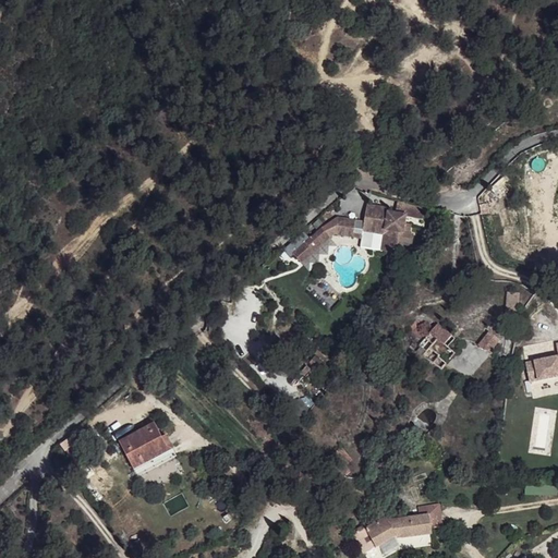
[(366,207),(364,217),(380,235),(398,255),(409,257),(411,234),(409,234),(401,233),(403,225),(404,217),(387,213),(386,210),(366,207)]
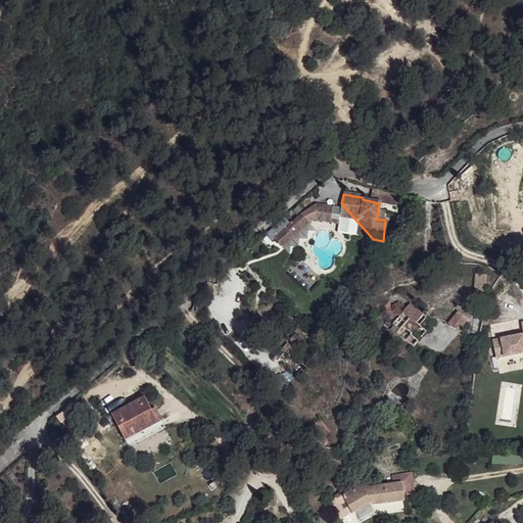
[(330,207),(316,203),(313,221),(328,224),(330,207)]
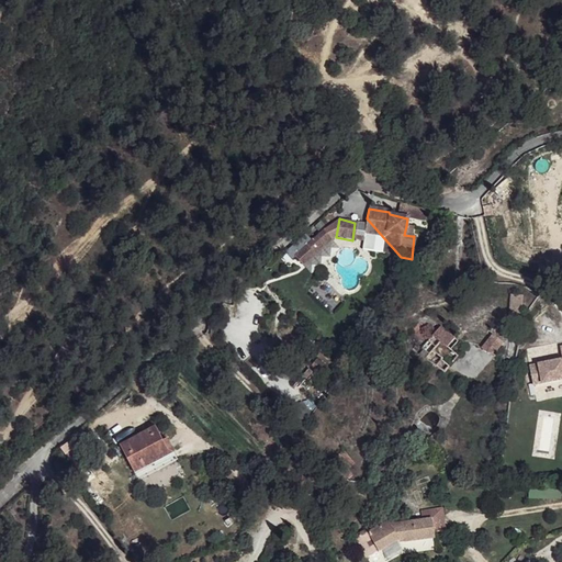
[(383,237),(367,218),(366,225),(364,232),(383,237)]
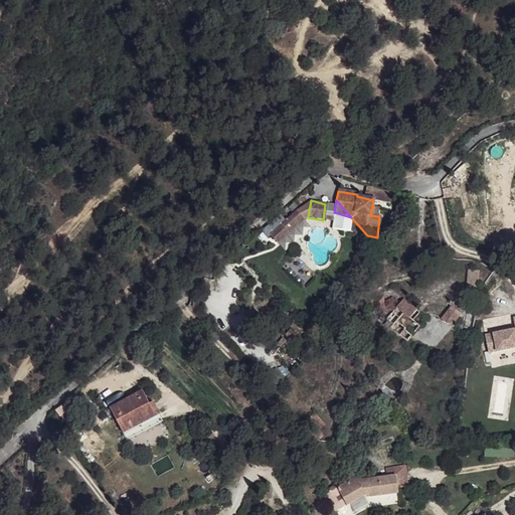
[(335,206),(325,204),(323,220),(333,222),(334,212),(335,206)]
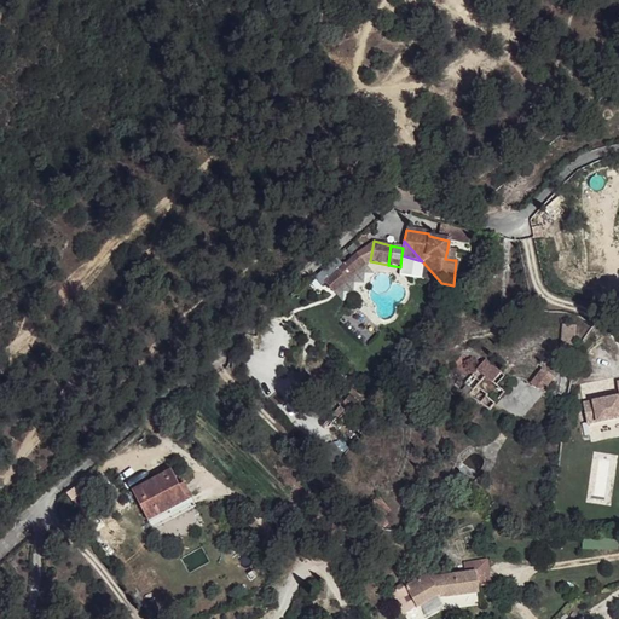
[(354,254),(324,282),(331,294),(363,266),(354,254)]
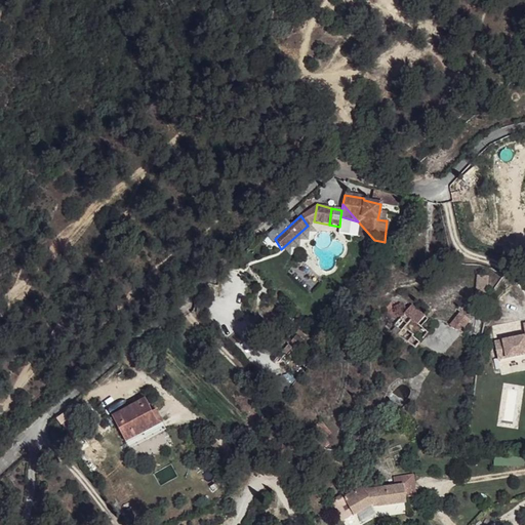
[(358,221),(340,216),(339,227),(337,233),(357,237),(358,221)]
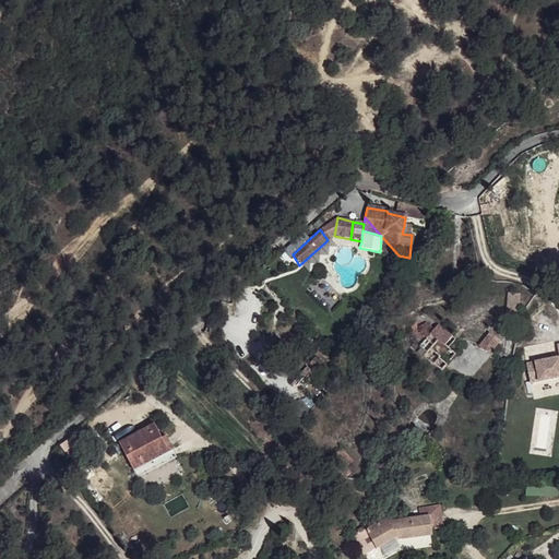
[(399,256),(381,236),(380,252),(391,254),(399,256)]
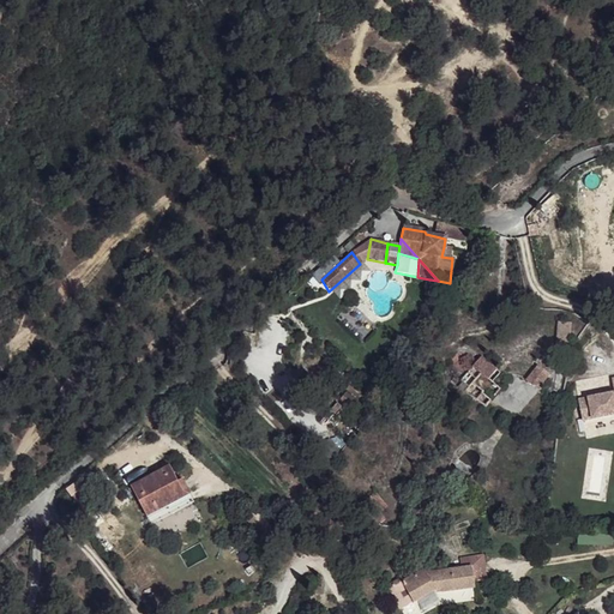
[(566,320),(553,320),(552,345),(564,345),(566,320)]
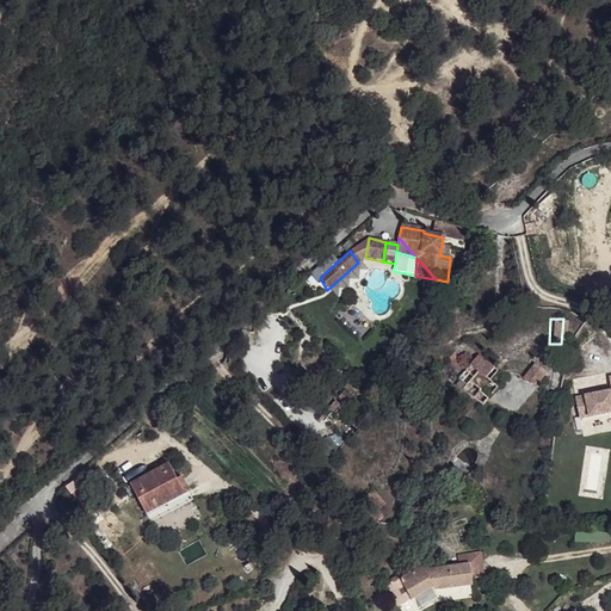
[(476,353),(455,382),(480,402),(494,386),(483,376),(492,365),(476,353)]
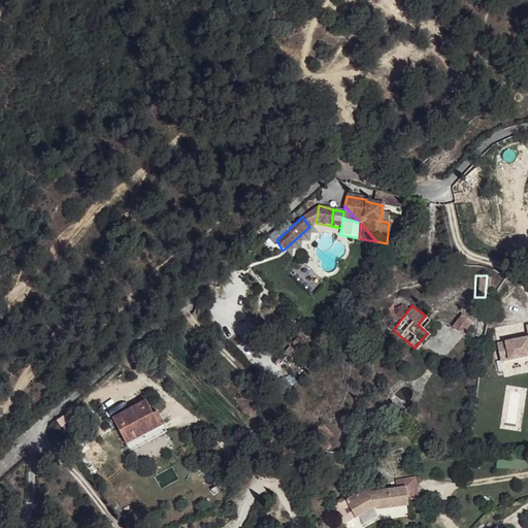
[(466,323),(457,316),(449,326),(455,330),(462,330),(466,323)]
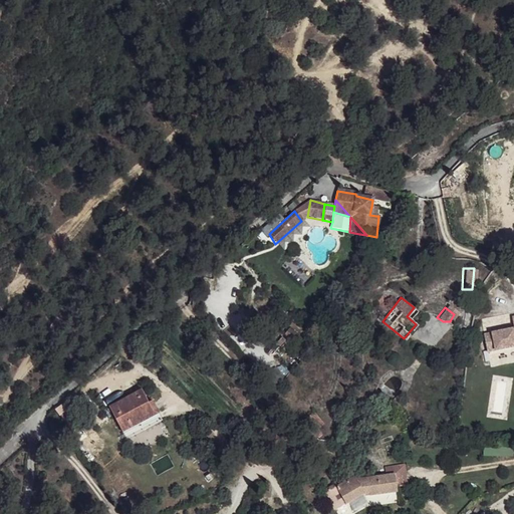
[(513,310),(513,311),(513,315),(513,322),(487,331),(492,348),(513,340),(513,310)]
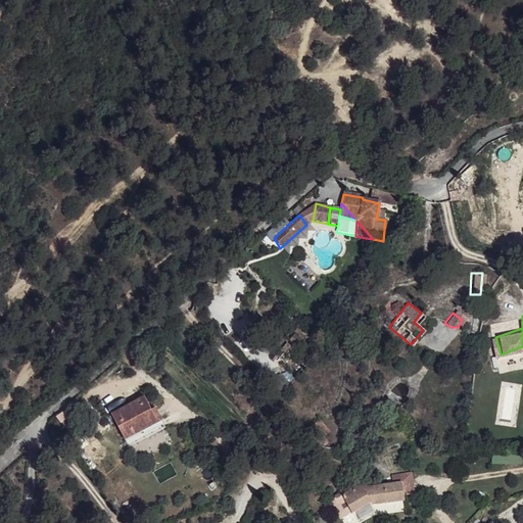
[(140,397),(133,401),(140,415),(145,413),(148,411),(140,397)]
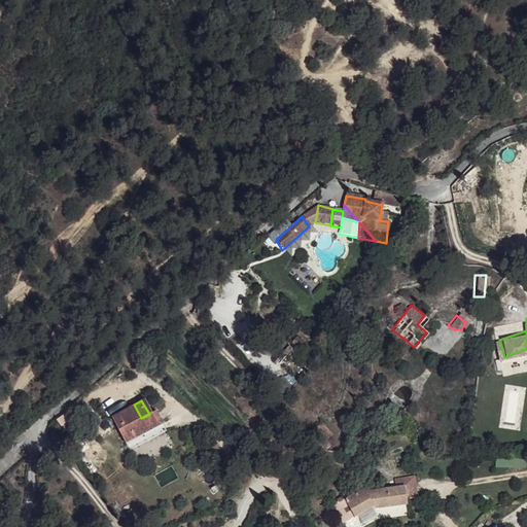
[(134,405),(109,418),(123,445),(152,430),(146,416),(141,418),(134,405)]
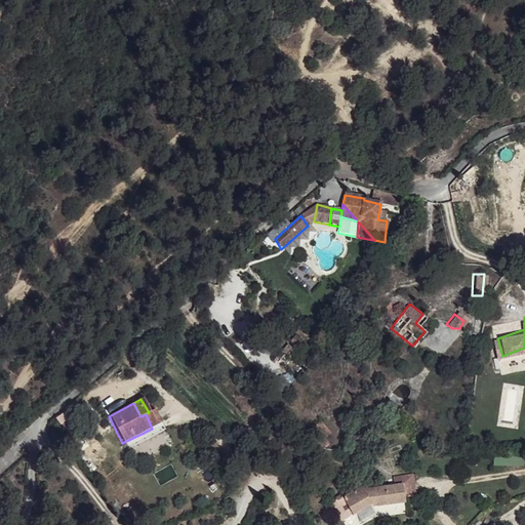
[(149,412),(146,414),(152,429),(157,435),(165,432),(153,409),(149,412)]
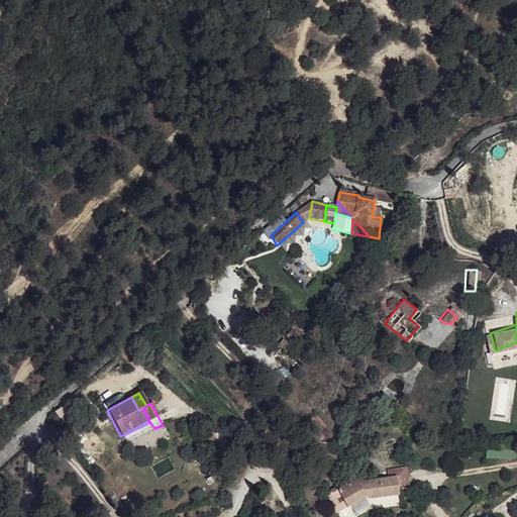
[(307,419),(299,426),(309,438),(317,431),(307,419)]
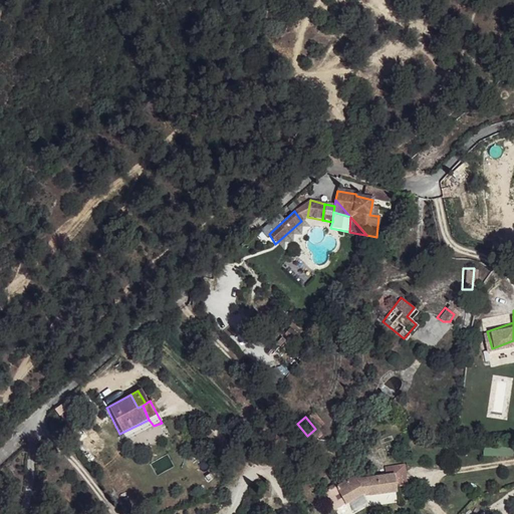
[(149,420),(119,434),(123,442),(154,426),(149,420)]
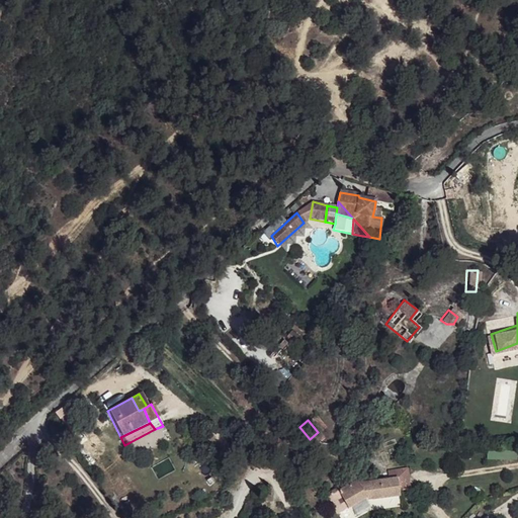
[(517,458),(516,450),(495,451),(495,459),(517,458)]
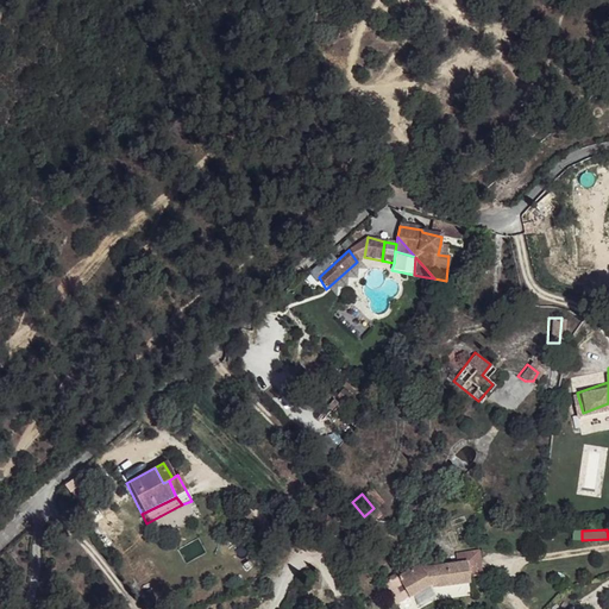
[(418,563),(395,578),(408,596),(432,582),(437,581),(437,585),(469,579),(465,558),(420,566),(418,563)]
